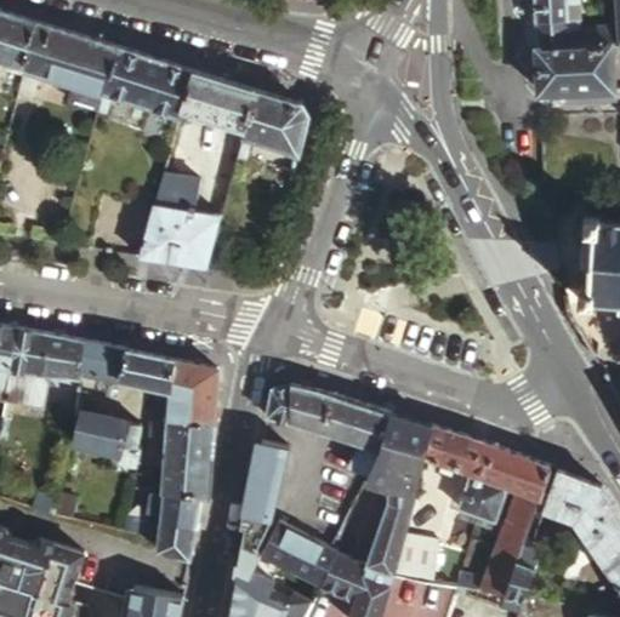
[(532,0),(534,50),(609,46),(618,46),(618,41),(614,28),(579,29),(566,30),(566,21),(578,20),(573,0),(532,0)]
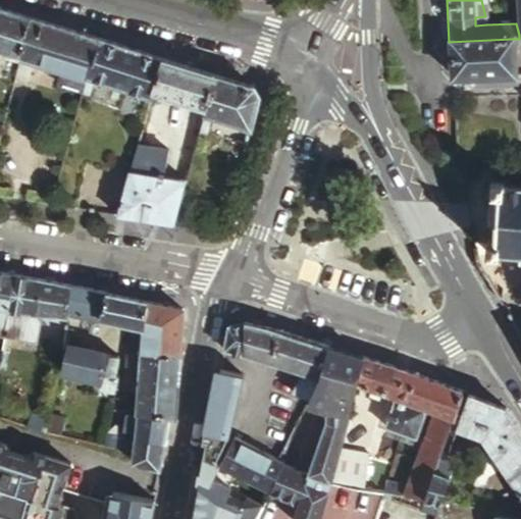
[(520,0),(512,0),(516,23),(519,35),(519,39),(520,38),(520,0)]
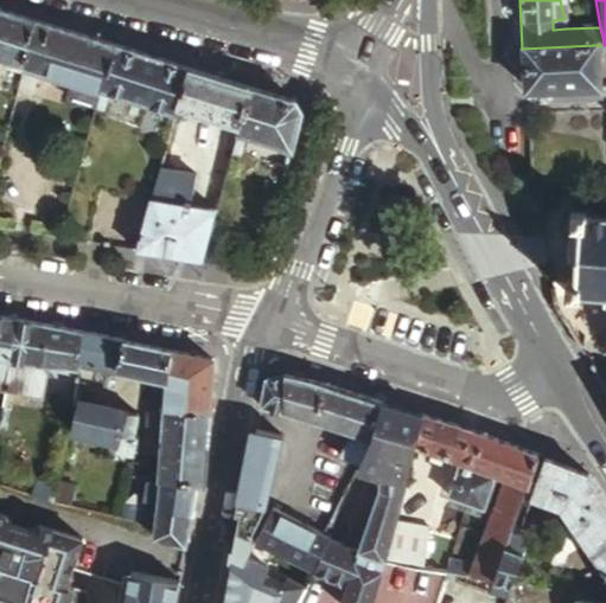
[(36,23),(0,11),(0,63),(23,70),(36,23)]
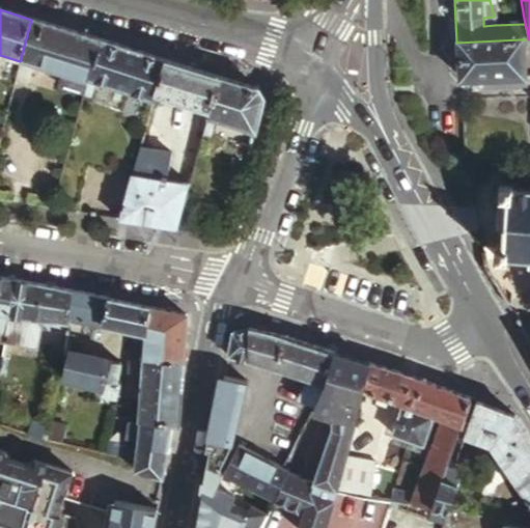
[(483,26),(495,25),(494,17),(483,18),(483,26)]
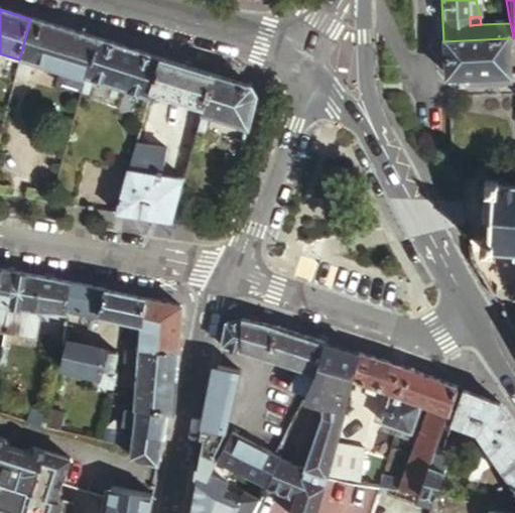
[(82,95),(98,40),(30,19),(19,59),(13,86),(25,89),(32,63),(60,73),(56,87),(82,95)]
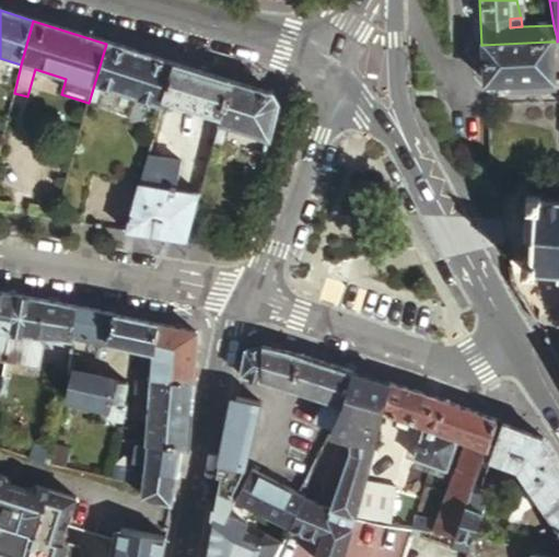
[(549,42),(481,45),(484,83),(549,83),(551,82),(549,42)]
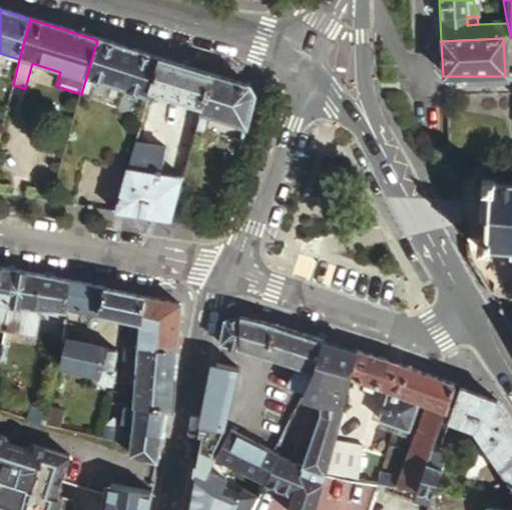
[(148,93),(158,59),(97,40),(81,94),(78,101),(88,105),(95,82),(133,94),(127,114),(141,118),(148,93)]
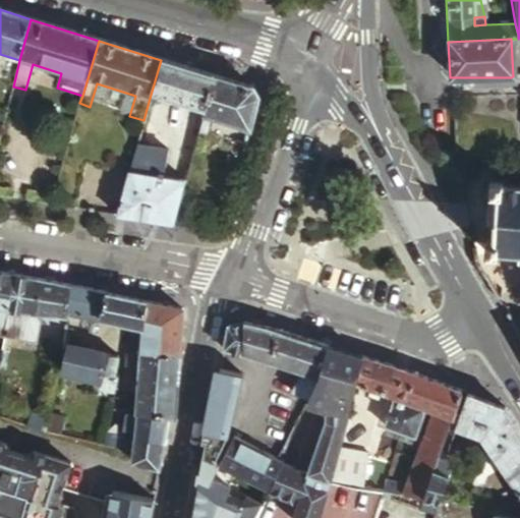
[(217,77),(161,60),(151,95),(207,112),(217,77)]
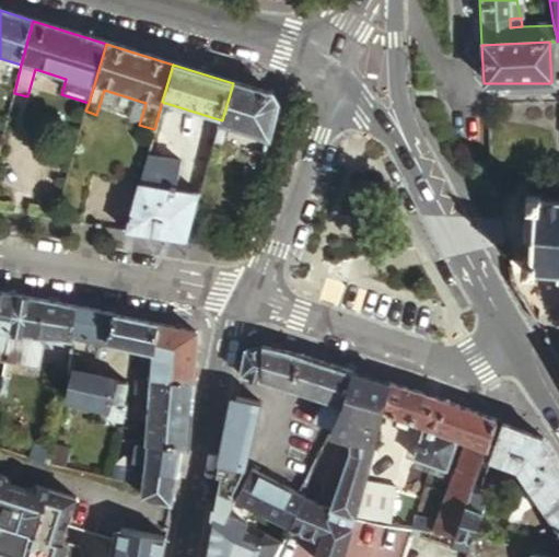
[(271,95),(233,83),(222,120),(221,124),(230,126),(269,139),(278,105),(271,95)]
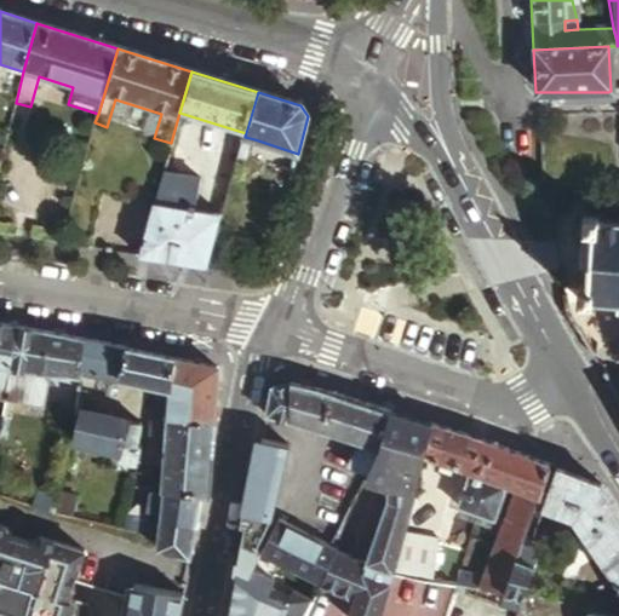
[(254,139),(245,137),(239,157),(248,161),(254,139)]
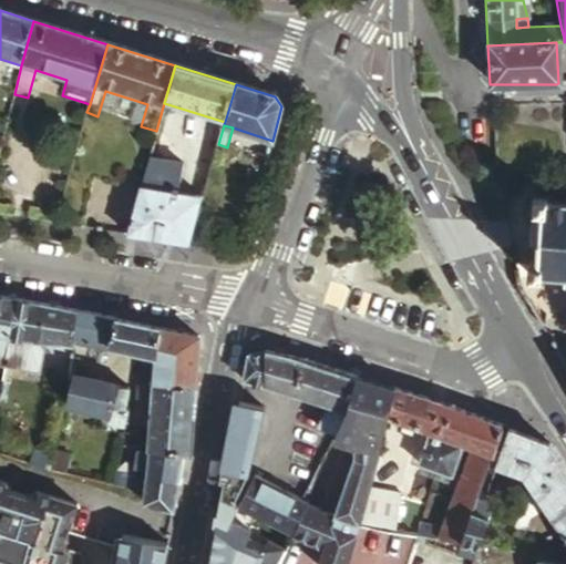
[(156,131),(141,126),(141,129),(141,131),(142,136),(147,142),(152,144),(156,131)]
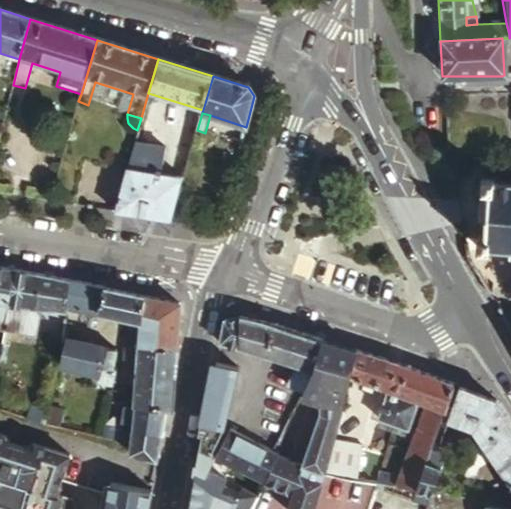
[(190,155),(197,130),(177,127),(169,152),(190,155)]
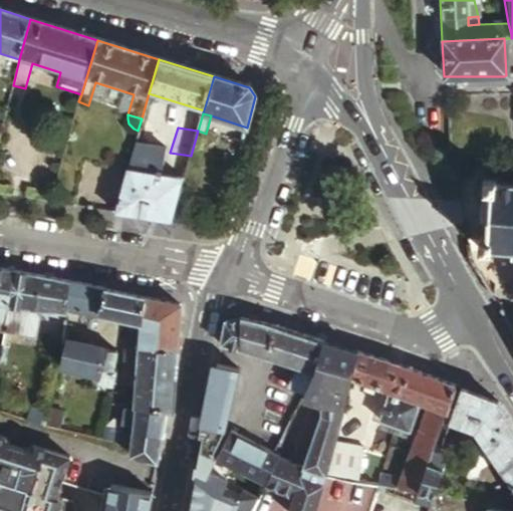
[(114,214),(171,223),(182,185),(184,180),(165,174),(170,153),(133,147),(114,214)]
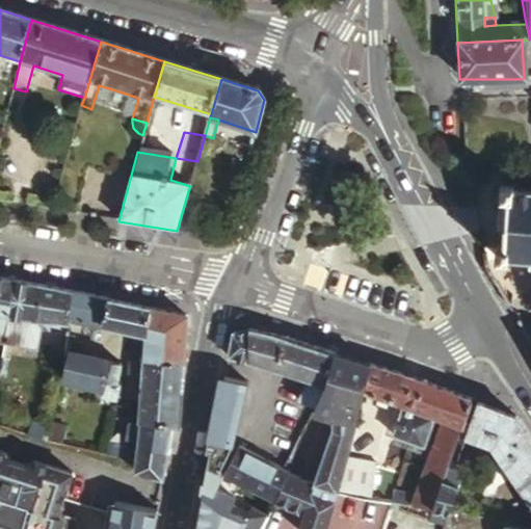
[(530,190),(512,190),(513,187),(501,186),(500,201),(508,201),(507,247),(499,247),(499,261),(511,262),(511,258),(530,258),(530,261),(529,262),(529,265),(530,264),(530,190)]
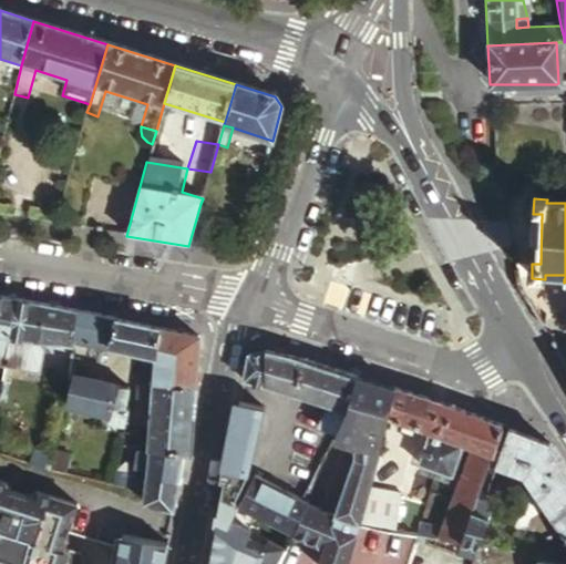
[(255,213),(201,204),(188,246),(236,253),(247,246),(255,213)]
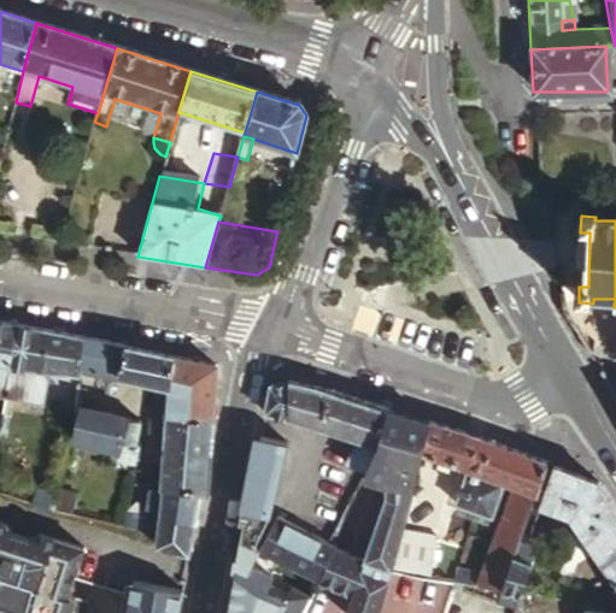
[(19,328),(0,323),(0,394),(6,395),(6,394),(19,328)]
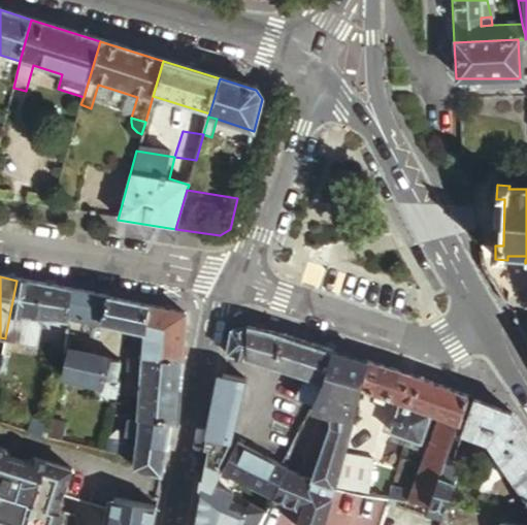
[(70,290),(17,281),(5,337),(37,343),(41,327),(48,328),(51,321),(67,324),(68,315),(70,290)]
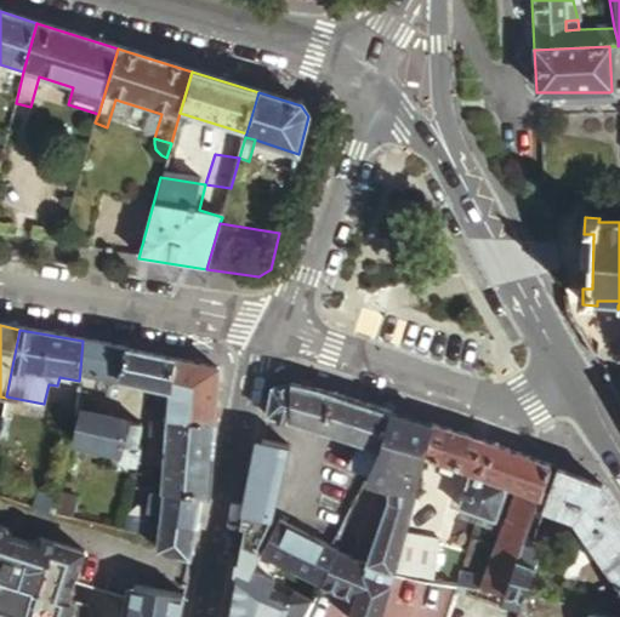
[(126,350),(83,341),(80,370),(87,371),(86,380),(119,386),(120,378),(126,350)]
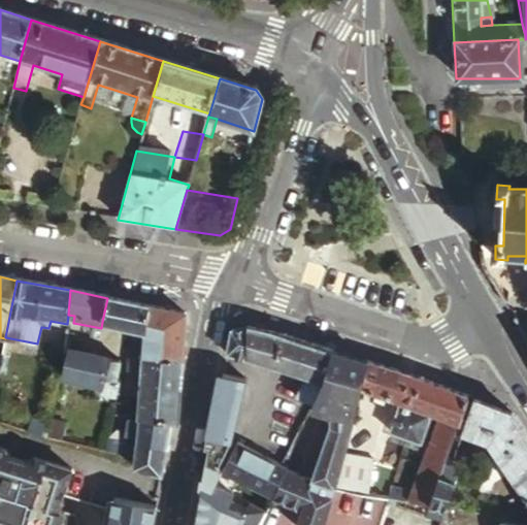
[(149,306),(107,298),(102,322),(146,331),(149,306)]
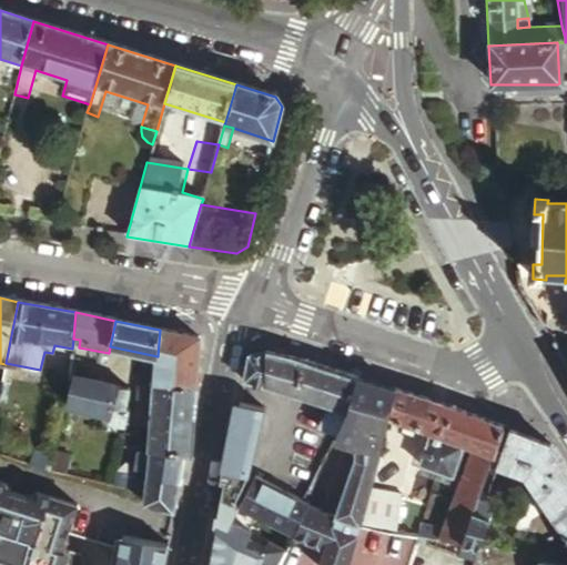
[(198,339),(160,330),(158,356),(157,373),(143,372),(143,382),(148,383),(148,389),(157,389),(157,382),(194,385),(198,345),(198,339)]
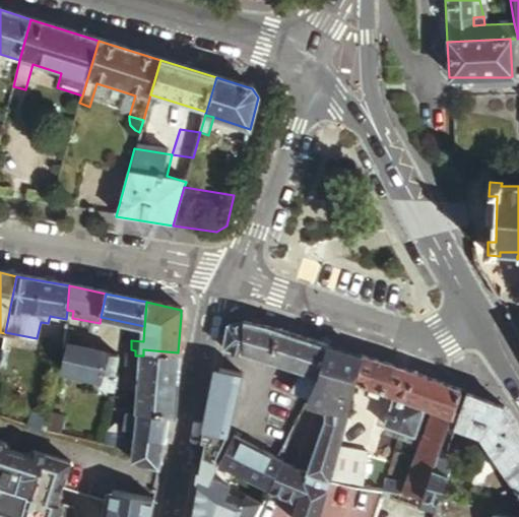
[(518,316),(505,316),(518,339),(518,316)]
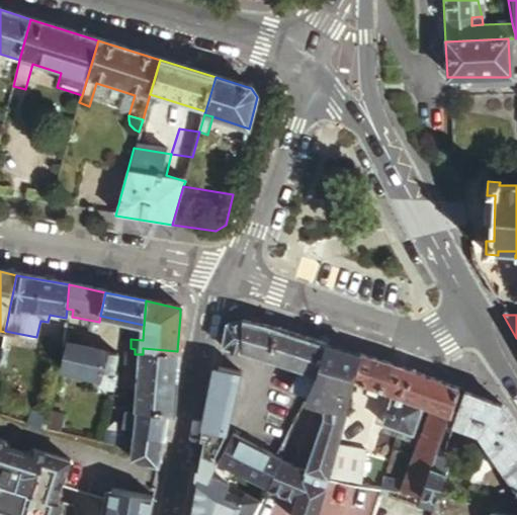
[(226,326),(221,349),(265,363),(273,329),(242,322),(226,326)]
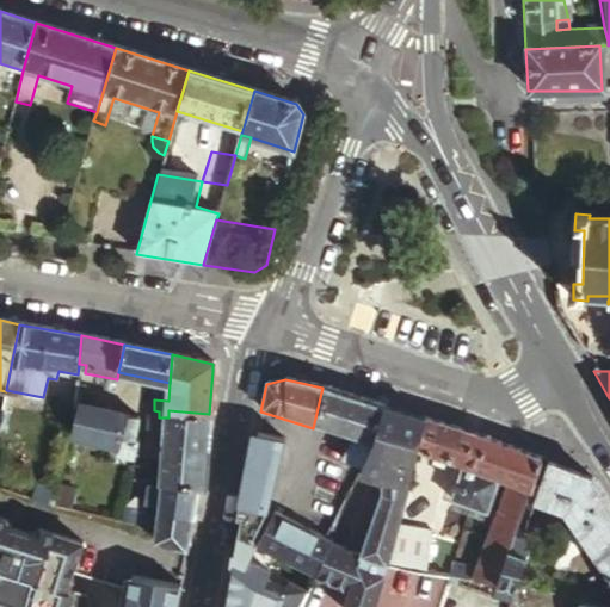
[(344,464),(359,469),(361,469),(384,408),(322,388),(313,428),(352,440),(344,464)]
